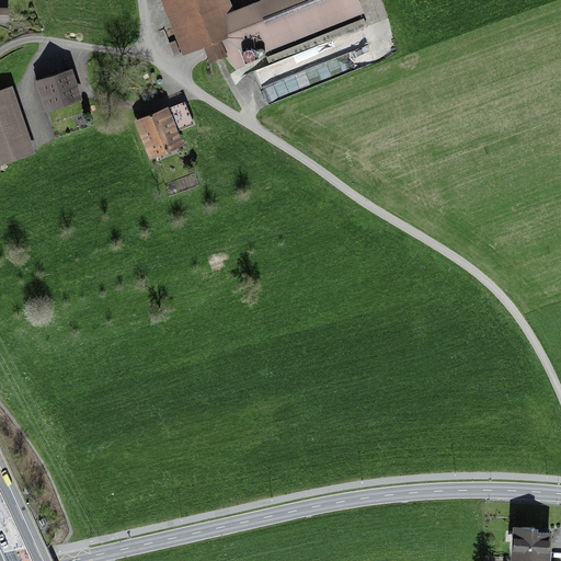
[(161,0),(183,56),(204,49),(210,65),(226,58),(237,70),(245,67),(240,52),(262,43),(265,53),(364,14),(357,0),(161,0)]
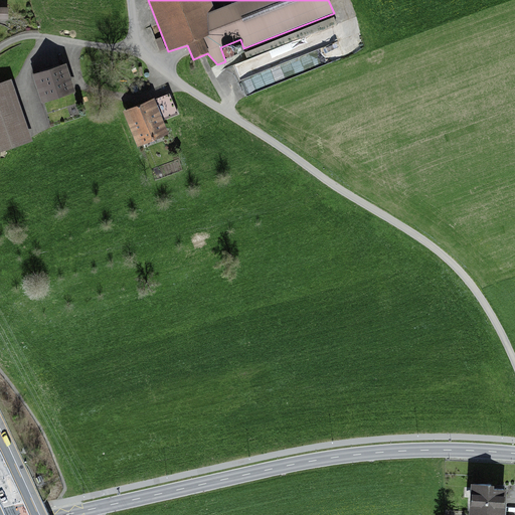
[(65,65),(36,76),(44,99),(73,89),(65,65)]
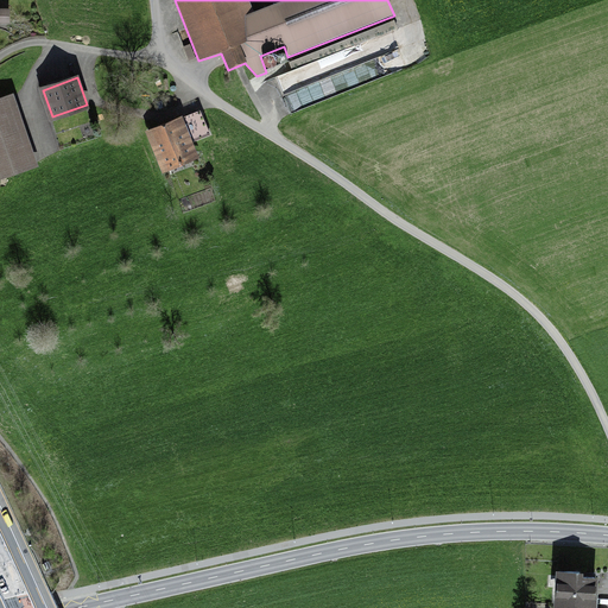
[(0,181),(38,169),(14,95),(0,100),(0,181)]
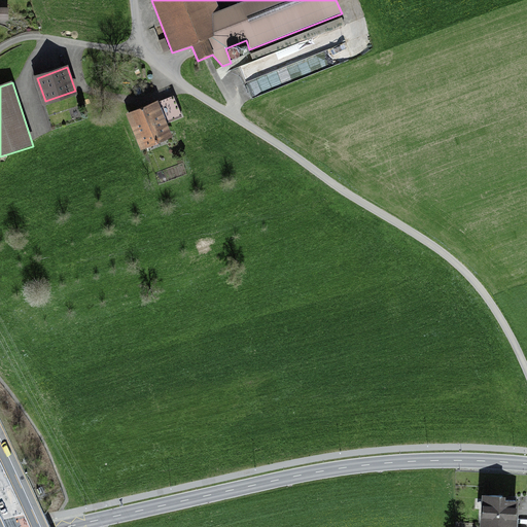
[(172,96),(125,116),(141,153),(172,140),(167,129),(183,120),(172,96)]
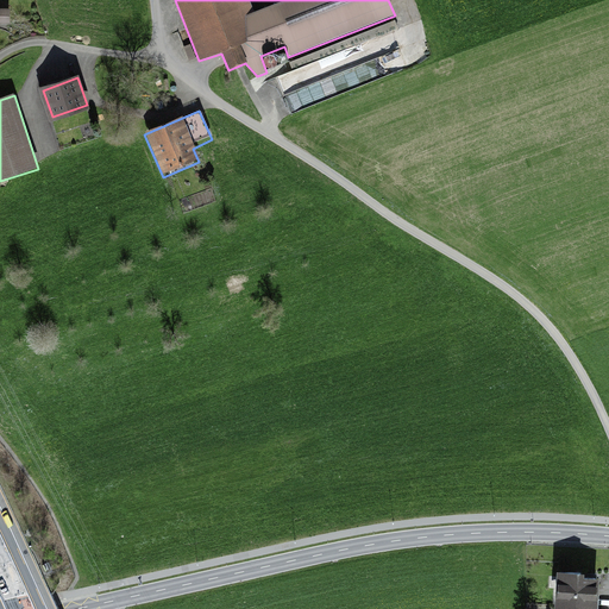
[(591,579),(562,578),(562,606),(590,607),(591,579)]
